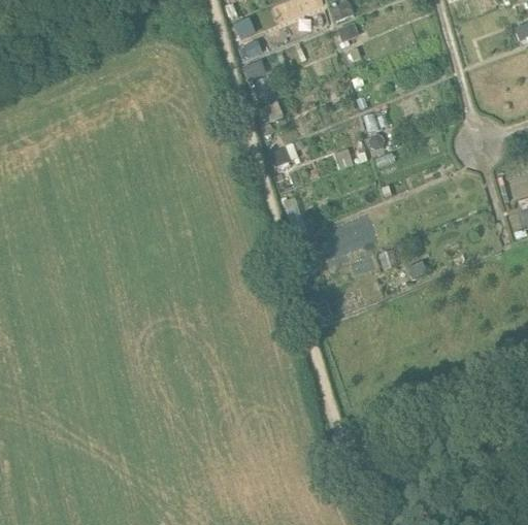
[(349,1),(331,9),(336,20),(354,12),(349,1)]
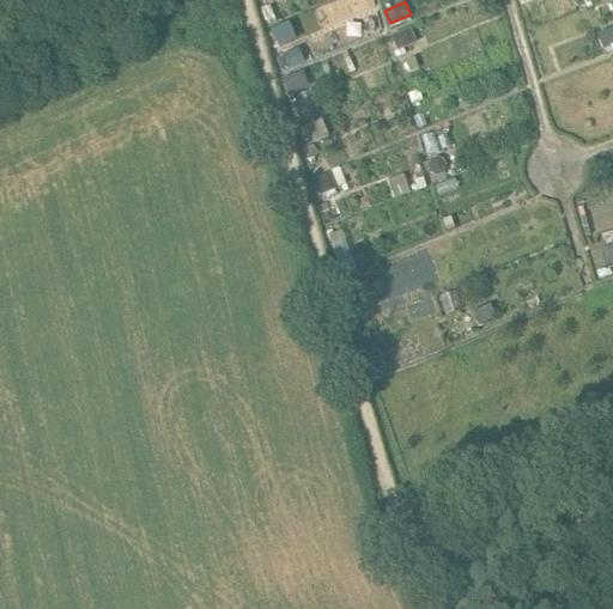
[(277,46),(296,37),(289,19),(269,28),(277,46)]
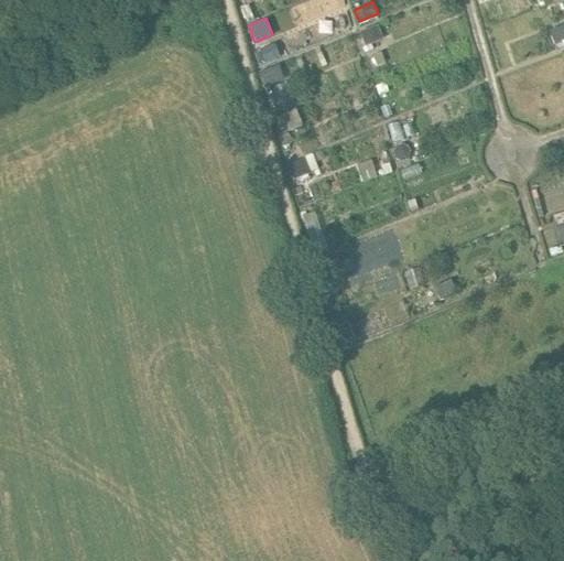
[(378,23),(360,31),(366,43),(383,36),(378,23)]
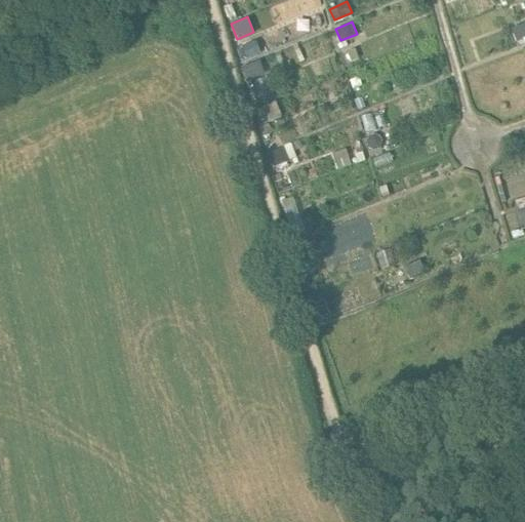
[(524,23),(513,29),(518,41),(524,38),(524,23)]
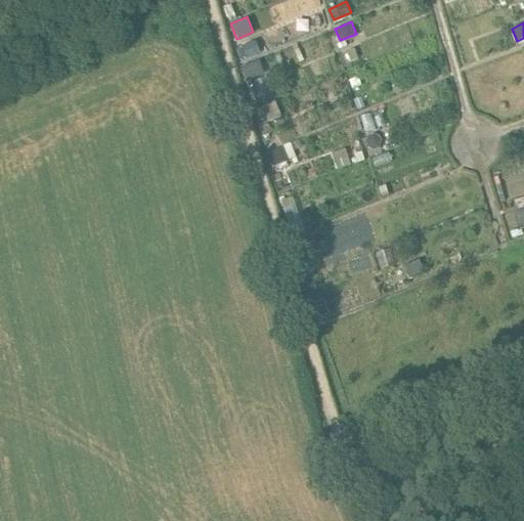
[(255,40),(241,45),(246,57),(259,51),(255,40)]
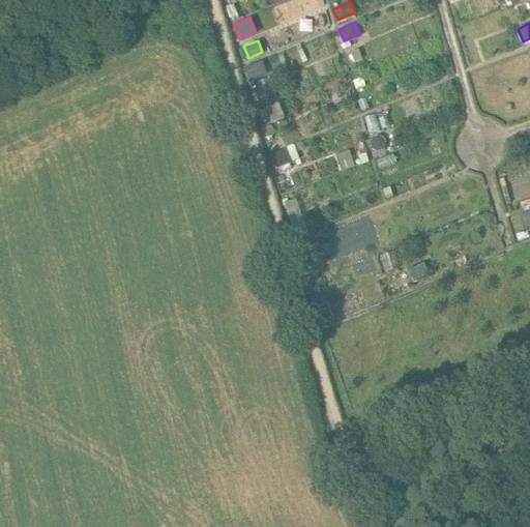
[(263,61),(243,69),(248,81),(268,72),(263,61)]
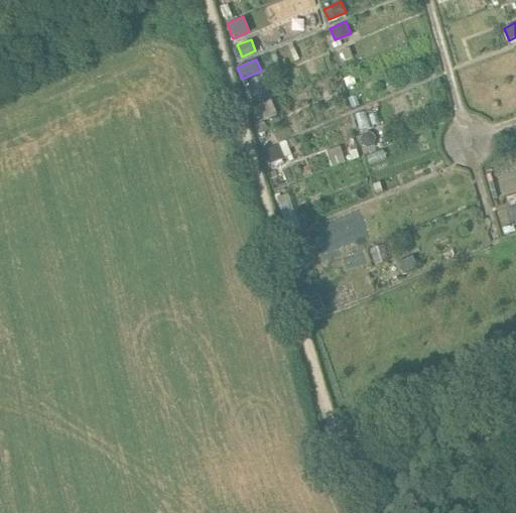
[(357,94),(349,96),(353,106),(360,103),(357,94)]
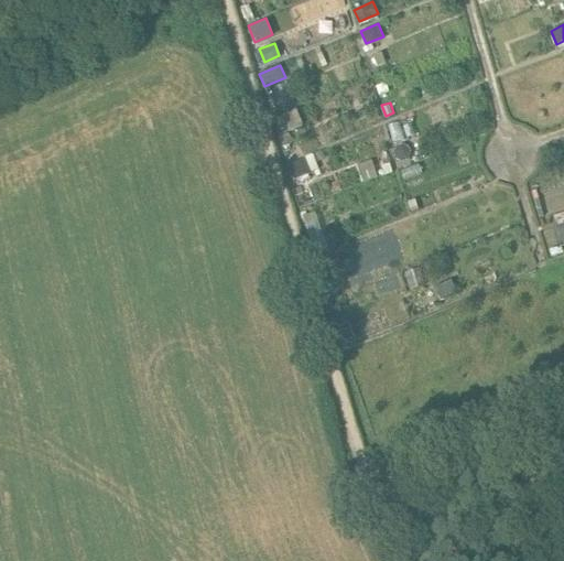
[(402,159),(408,157),(410,151),(408,146),(403,142),(397,144),(394,150),(397,155),(402,159)]
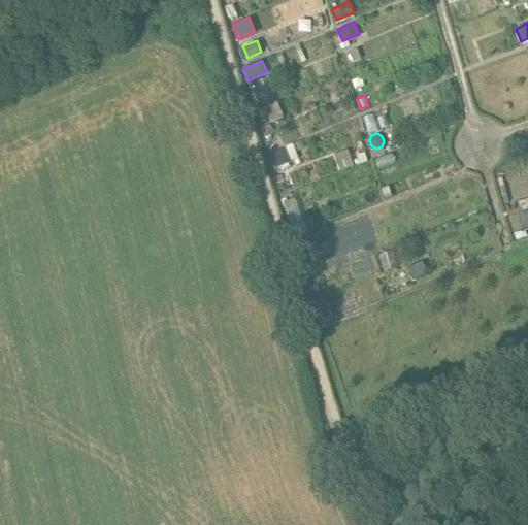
[(286,146),(270,154),(275,166),(291,160),(286,146)]
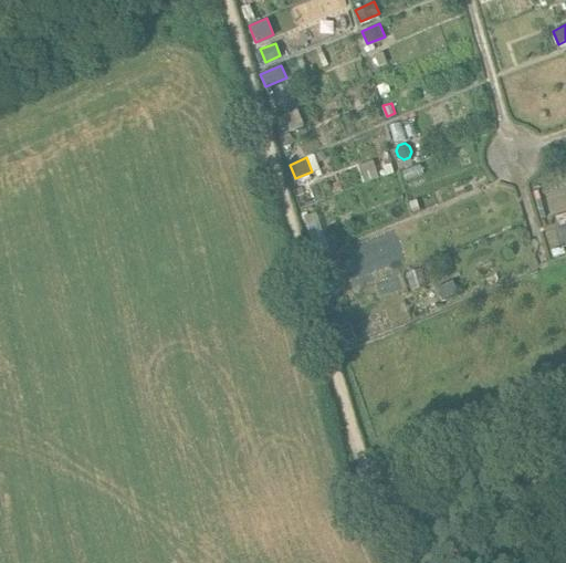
[(454,294),(449,282),(437,287),(442,300),(454,294)]
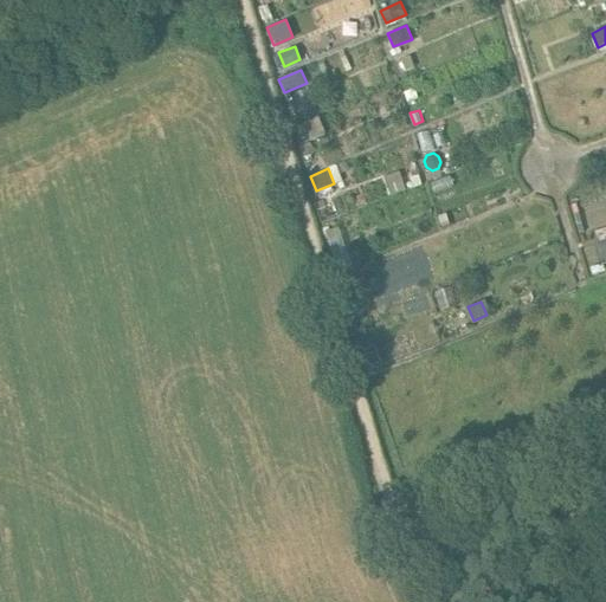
[(374,345),(359,351),(365,367),(380,361),(374,345)]
